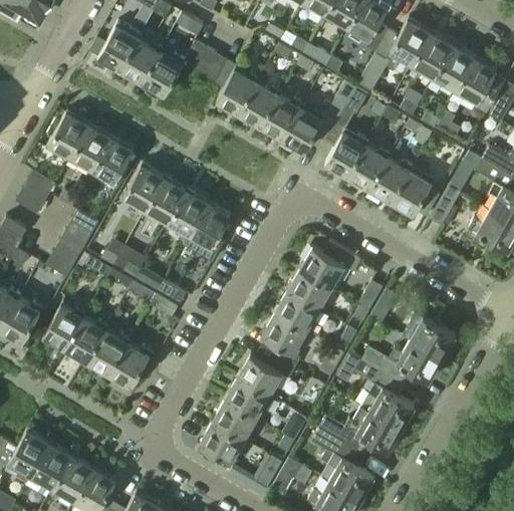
[(0,0),(0,12),(15,21),(16,20),(11,18),(17,8),(37,20),(48,0),(0,0)]
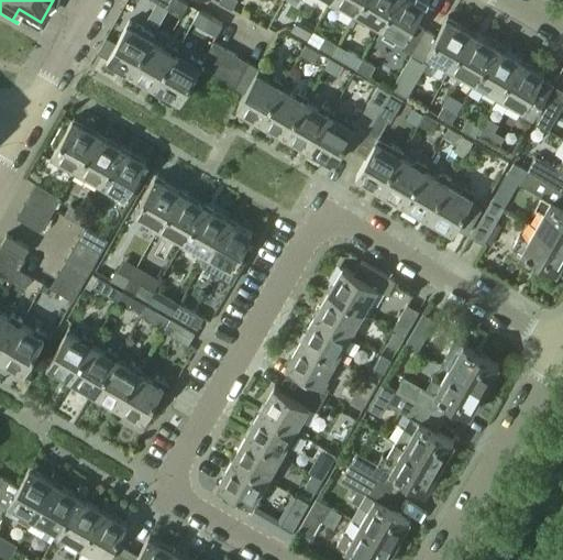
[(147,0),(169,11),(169,10),(175,0),(147,0)]
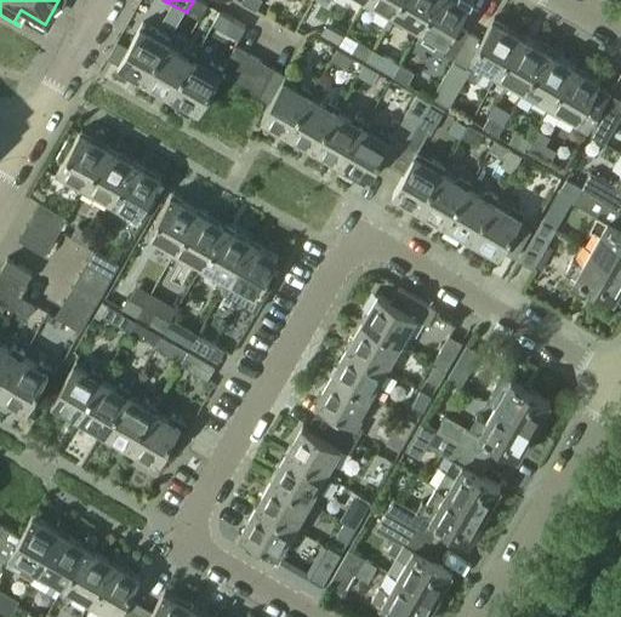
[(194,0),(193,0),(187,11),(201,20),(209,7),(194,0)]
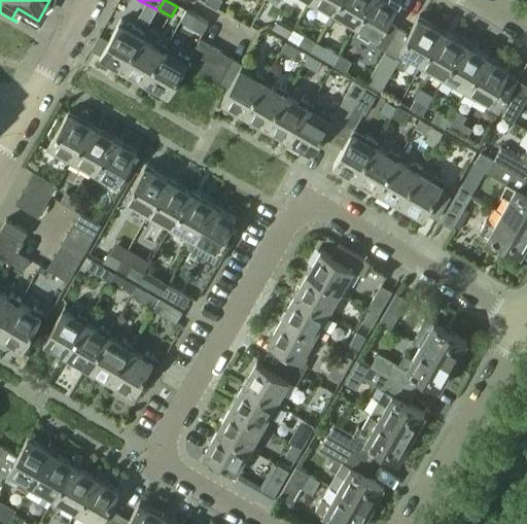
[(218,0),(206,0),(205,4),(217,11),(222,2),(218,0)]
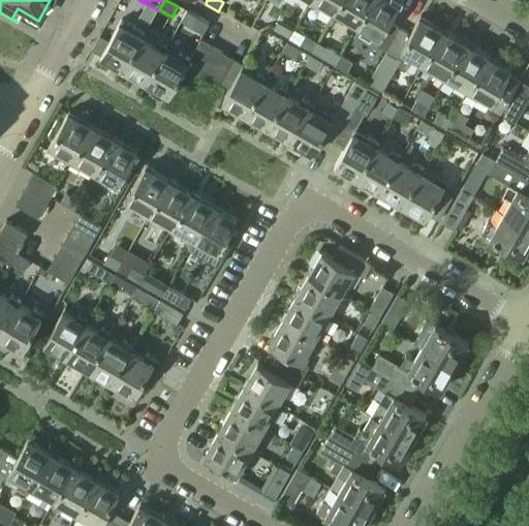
[(333,18),(342,0),(312,0),(310,4),(320,10),(322,8),(334,14),(332,18),(333,18)]
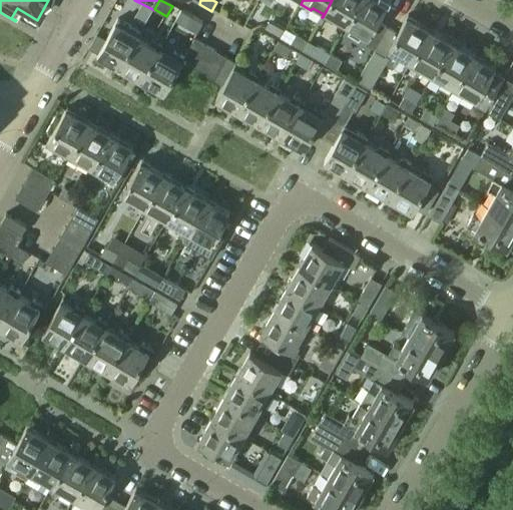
[(345,30),(361,0),(332,0),(323,17),(333,23),(334,21),(346,27),(344,29),(345,30)]
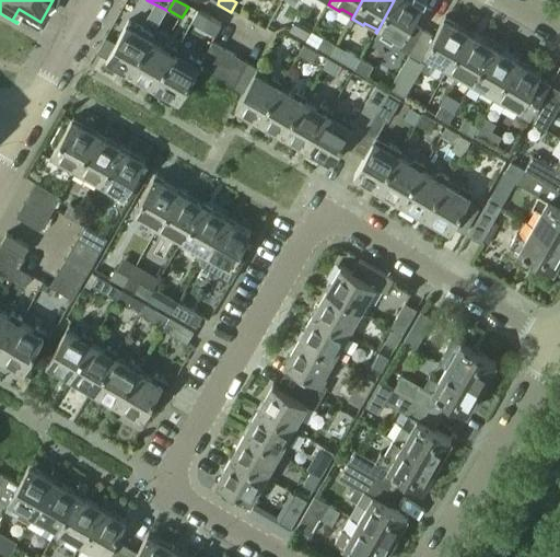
[(409,57),(423,33),(412,26),(422,9),(407,0),(394,0),(376,33),(387,38),(388,36),(401,44),(398,51),(409,57)]
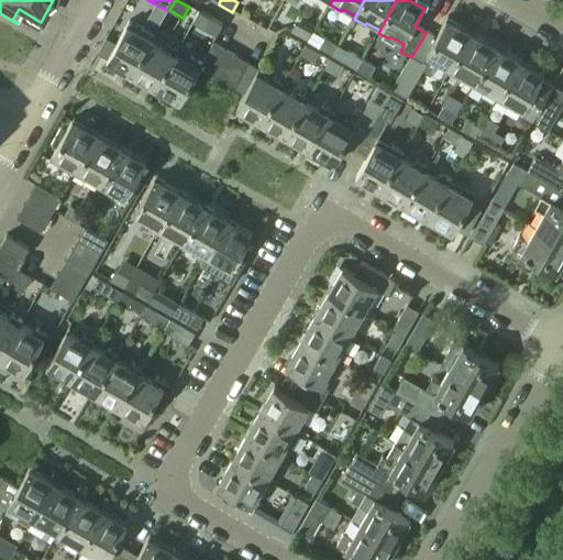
[(422,64),(424,61),(450,74),(472,35),(446,21),(437,39),(426,33),(411,57),(393,91),(407,100),(427,66),(422,64)]
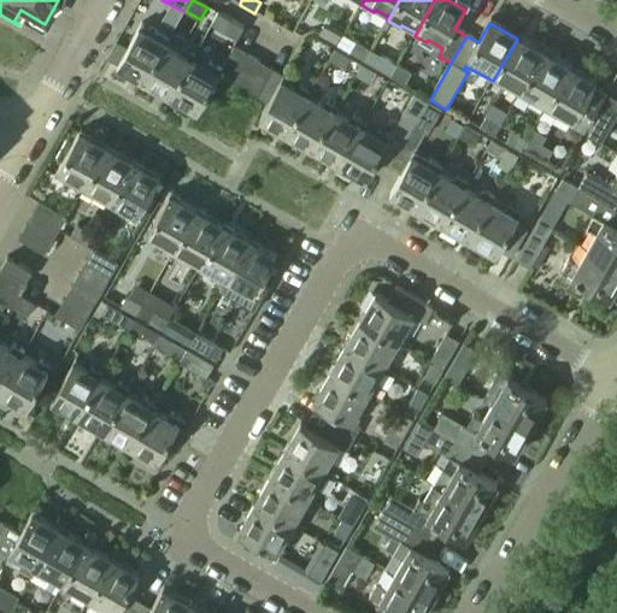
[(145,83),(169,41),(156,34),(154,37),(140,29),(117,68),(145,83)]
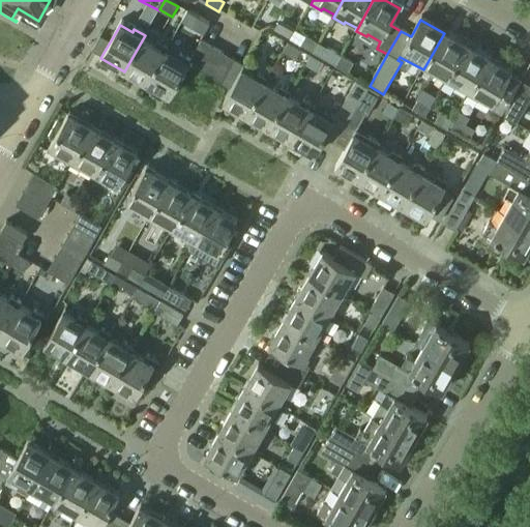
[(445,82),(466,47),(444,33),(423,69),(445,82)]
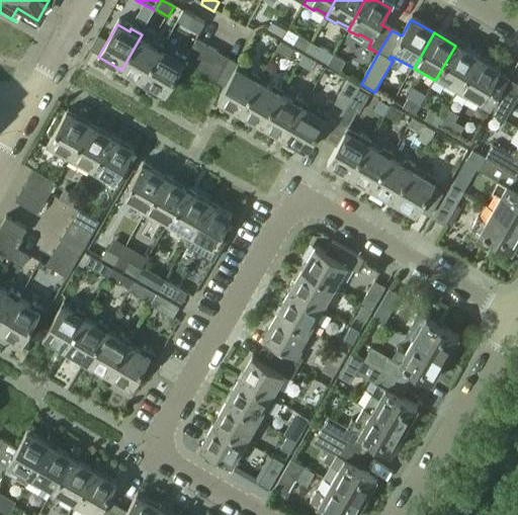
[(143,83),(163,48),(153,41),(152,44),(141,37),(142,35),(142,34),(121,70),(143,83)]
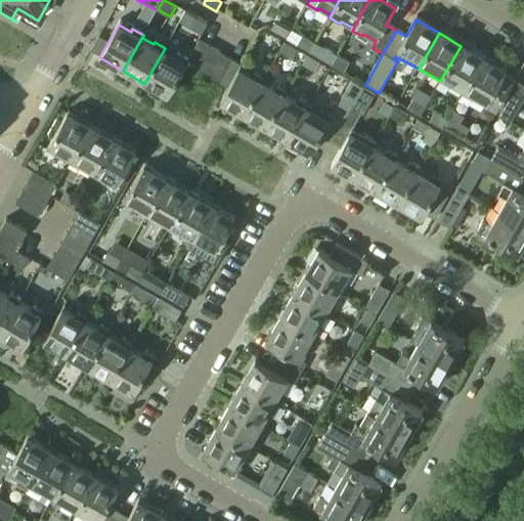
[(302,37),(297,46),(309,54),(315,45),(302,37)]
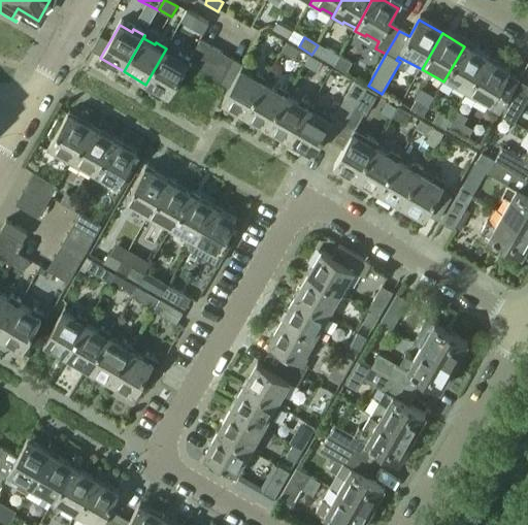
[(99,38),(91,53),(101,58),(109,43),(99,38)]
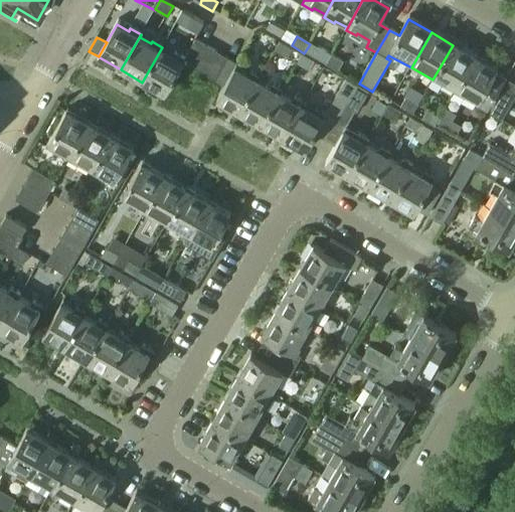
[(207,47),(195,41),(184,59),(174,53),(173,56),(162,50),(163,47),(162,47),(142,82),(165,96),(183,64),(194,70),(207,47)]
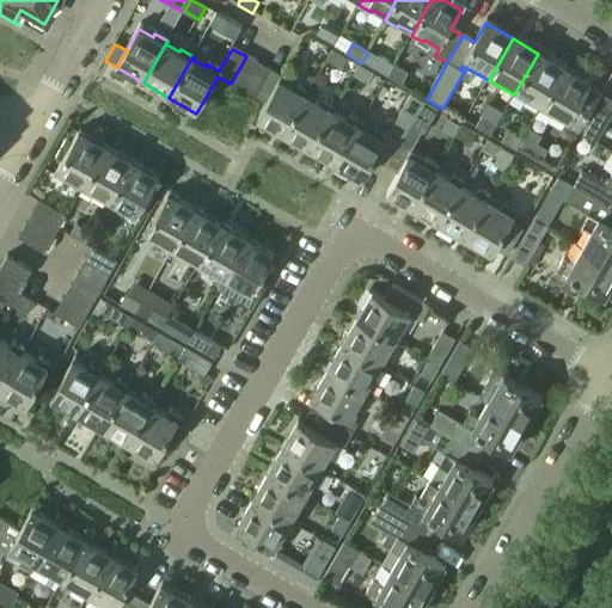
[(332,51),(326,62),(341,71),(348,60),(332,51)]
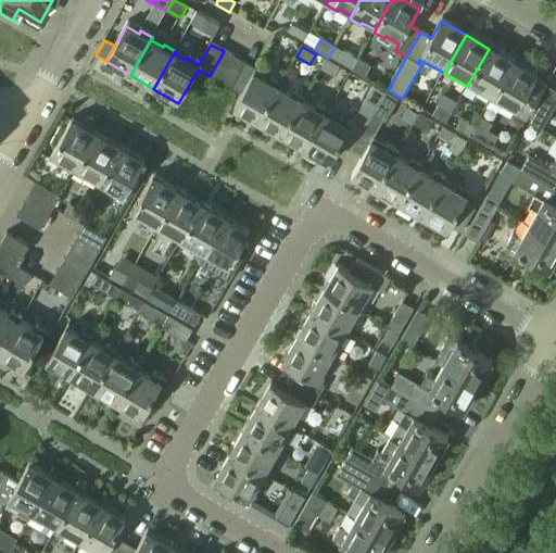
[(492,101),(514,63),(489,49),(467,86),(478,92),(480,89),(493,97),(491,100),(492,101)]
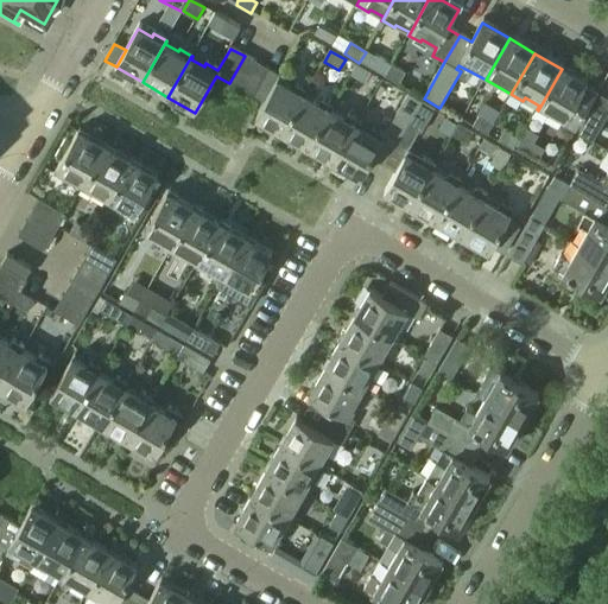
[(229,83),(240,90),(257,63),(245,56),(229,83)]
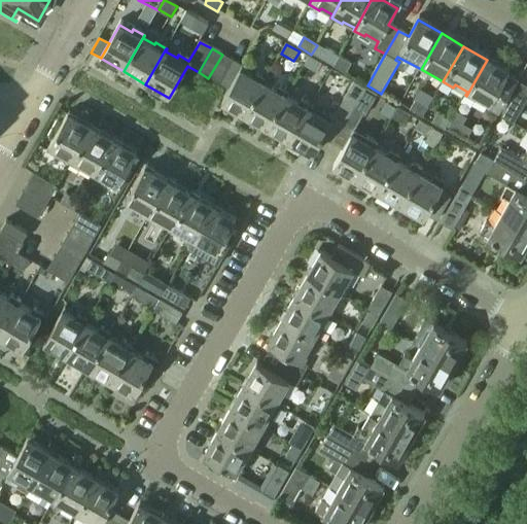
[(325,50),(320,60),(334,67),(339,58),(325,50)]
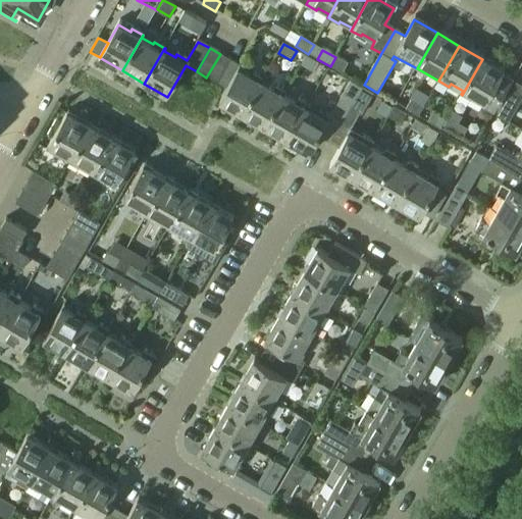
[(206,78),(217,84),(230,60),(220,54),(206,78)]
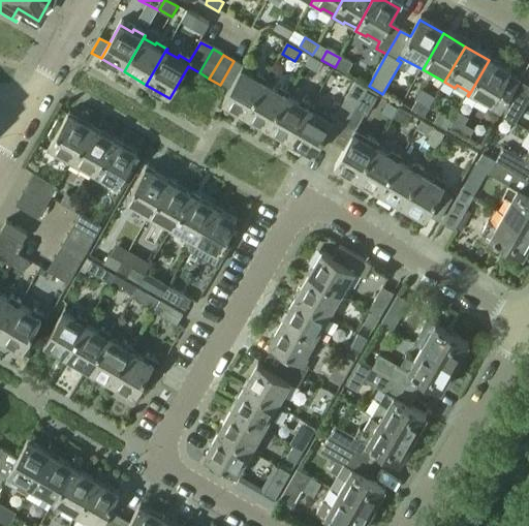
[(335,67),(334,68),(346,75),(347,74),(352,64),(340,57),(340,58),(335,67)]
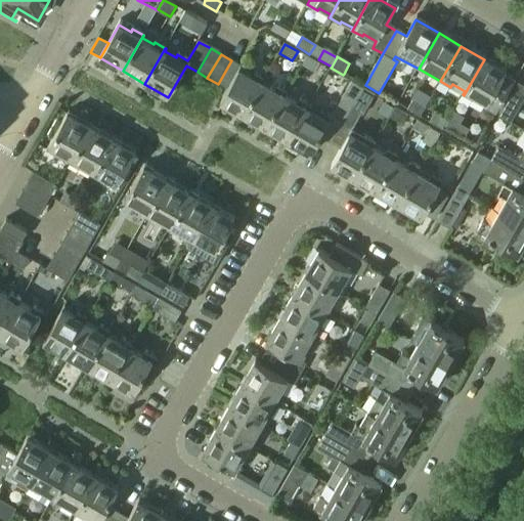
[(307,57),(302,67),(314,74),(320,64),(307,57)]
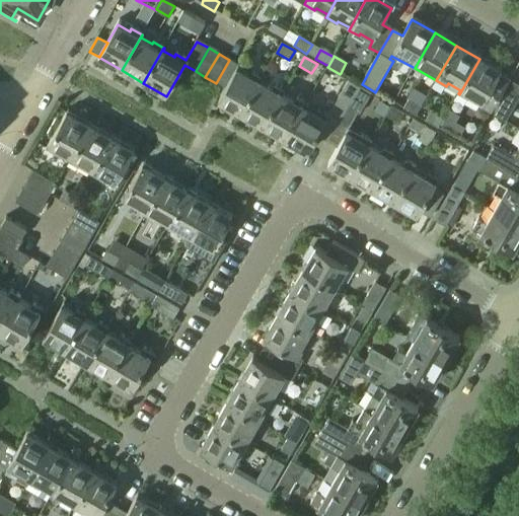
[(492,113),(510,81),(500,75),(502,71),(479,59),(459,94),(468,99),(470,95),(483,103),(480,106),(492,113)]
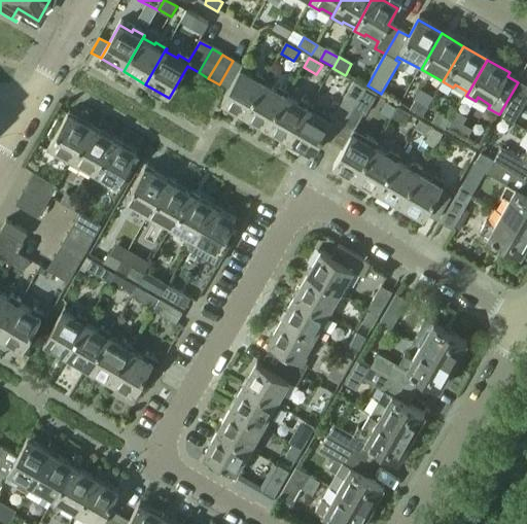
[(244,116),(266,80),(265,80),(264,82),(252,76),(253,73),(242,67),(243,67),(233,61),(219,84),(230,90),(221,103),(244,116)]
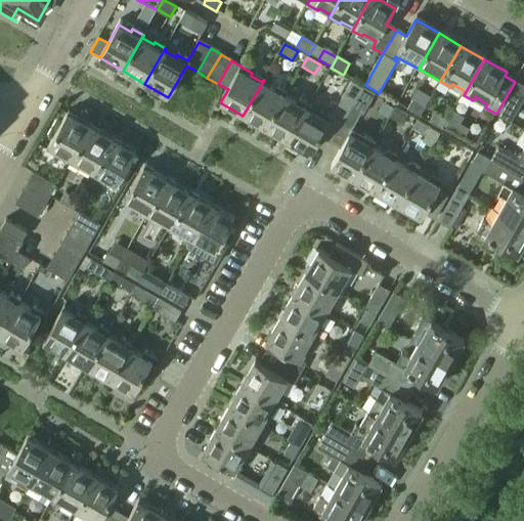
[(264,80),(243,116),(265,128),(287,93),(286,92),(285,95),(273,88),(274,86),(264,80)]
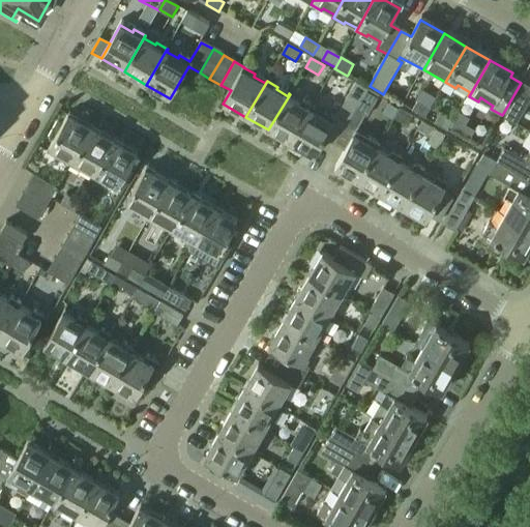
[(366,90),(355,84),(333,122),(322,115),(323,113),(313,107),(292,143),(315,156),(324,140),(334,146),(366,90)]
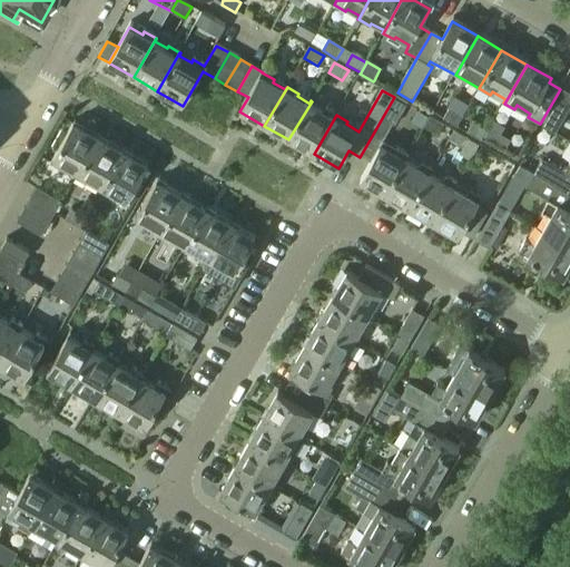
[(569,94),(563,91),(542,128),(556,136),(569,109),(569,94)]
